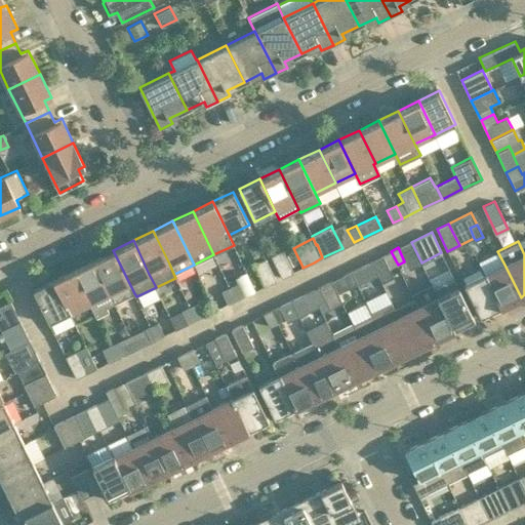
[(113,250),(93,259),(113,300),(114,303),(114,304),(134,293),(133,291),(129,283),(113,250)]
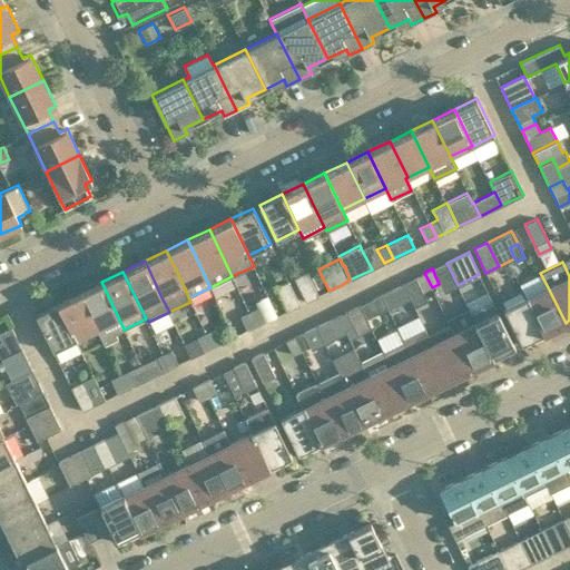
[(295,278),(306,301),(317,295),(306,273),(295,278)]
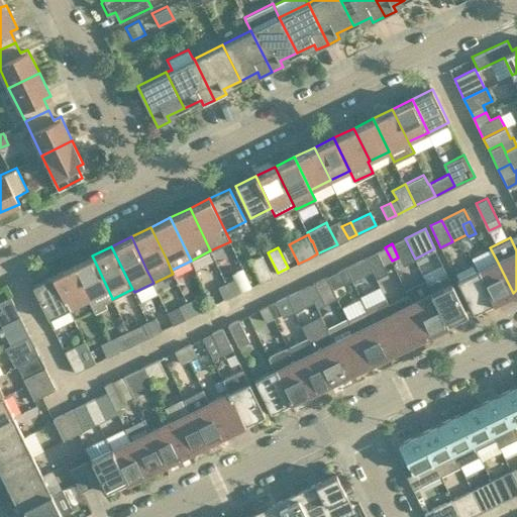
[(385,247),(377,251),(383,265),(392,261),(385,247)]
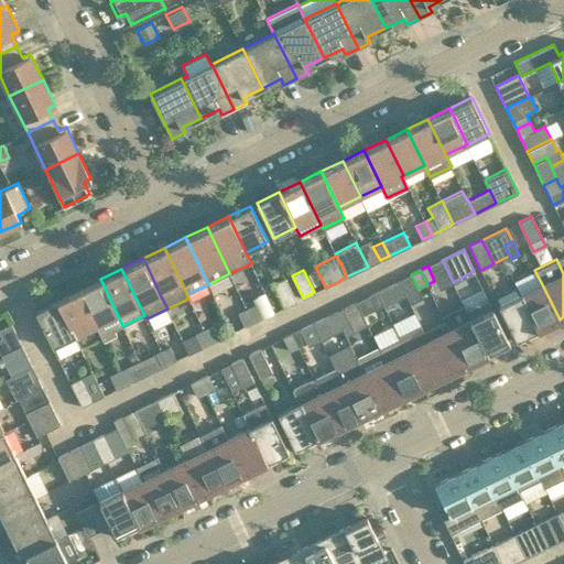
[(272,283),(283,307),(295,302),(284,278),(272,283)]
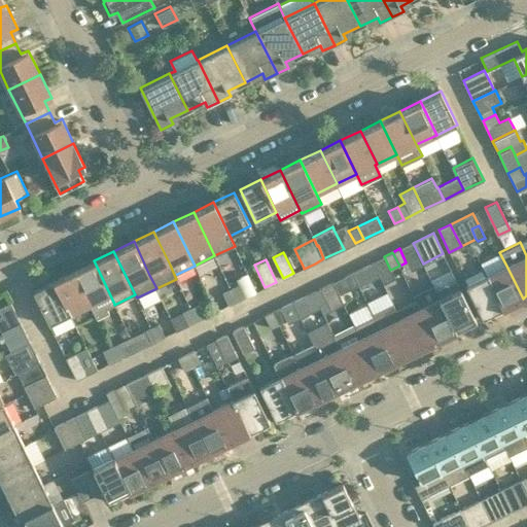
[(94,260),(73,271),(90,304),(96,317),(97,318),(108,313),(107,311),(106,309),(107,308),(114,305),(114,304),(113,302),(94,260)]
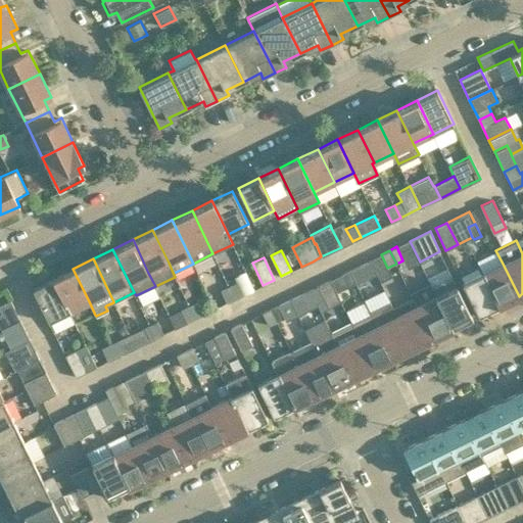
[(370,260),(350,270),(357,283),(376,274),(370,260)]
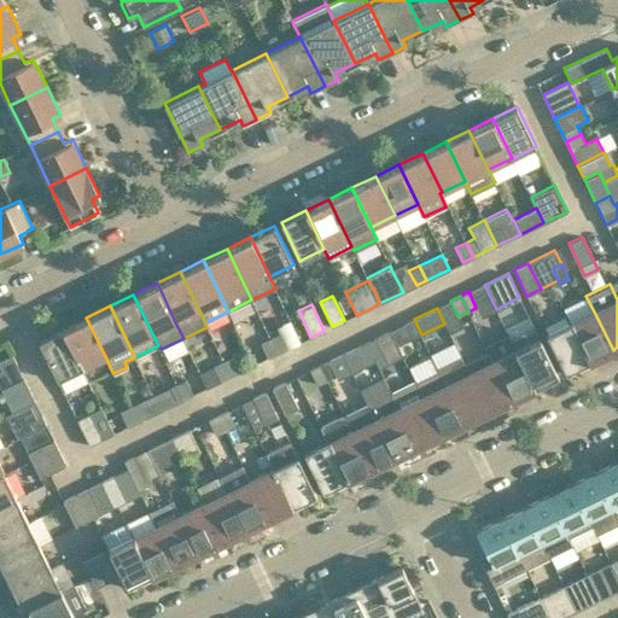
[(594,312),(570,322),(589,361),(613,350),(594,312)]
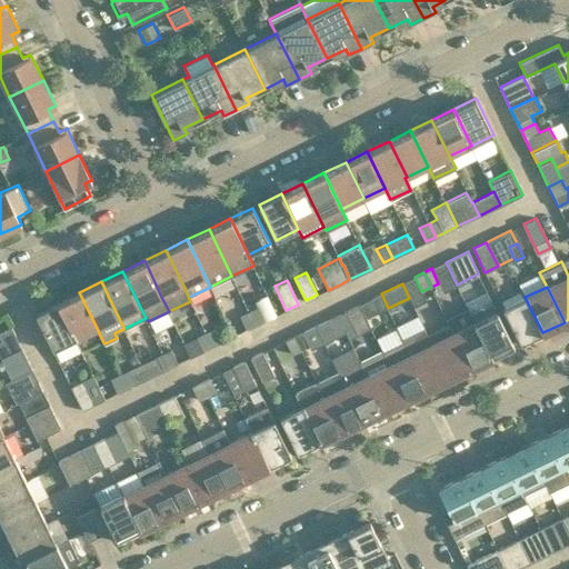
[(79,292),(58,302),(76,339),(97,328),(79,292)]
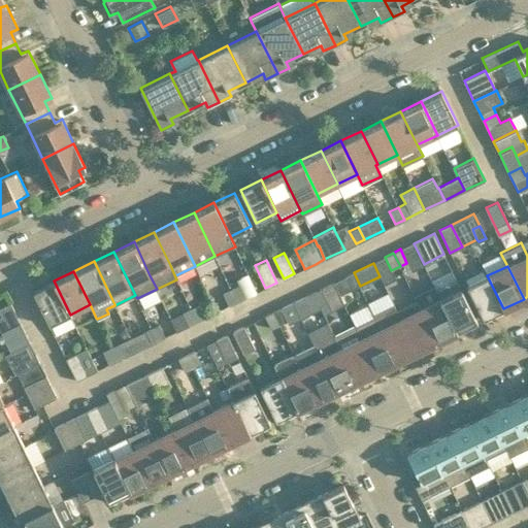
[(360,286),(354,272),(344,277),(352,290),(360,286)]
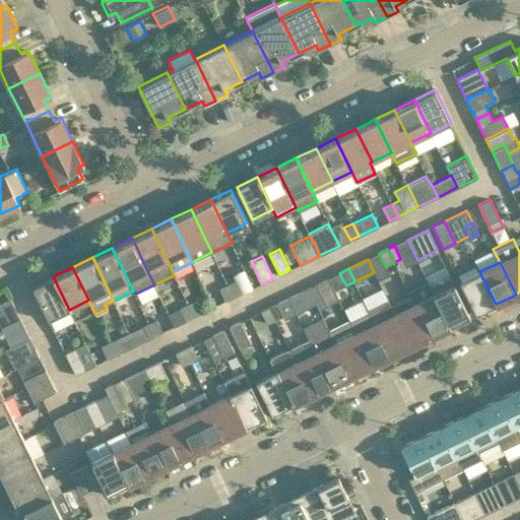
[(496,304),(479,271),(459,281),(475,314),(496,304)]
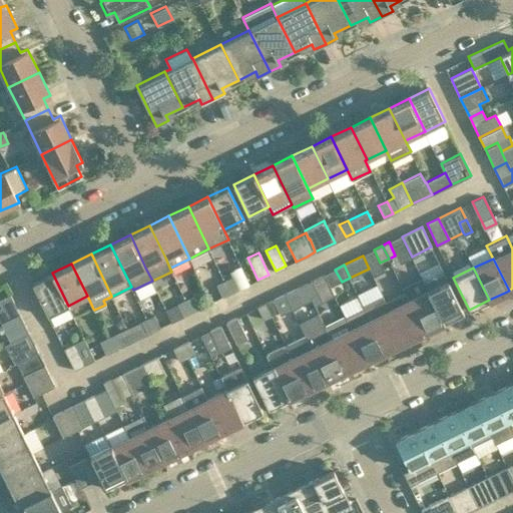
[(52,273),(32,283),(41,301),(48,315),(49,315),(54,326),(72,317),(67,306),(68,306),(52,273)]
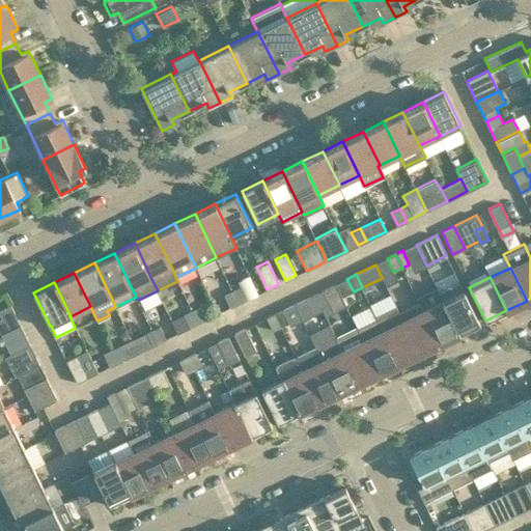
[(459,282),(439,292),(459,334),(480,324),(459,282)]
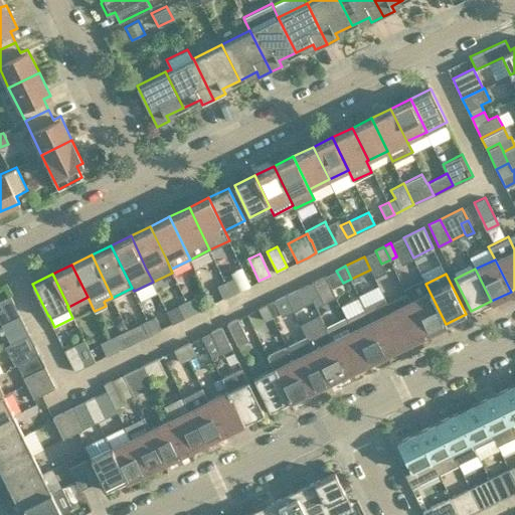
[(233,278),(225,282),(231,294),(237,291),(233,278)]
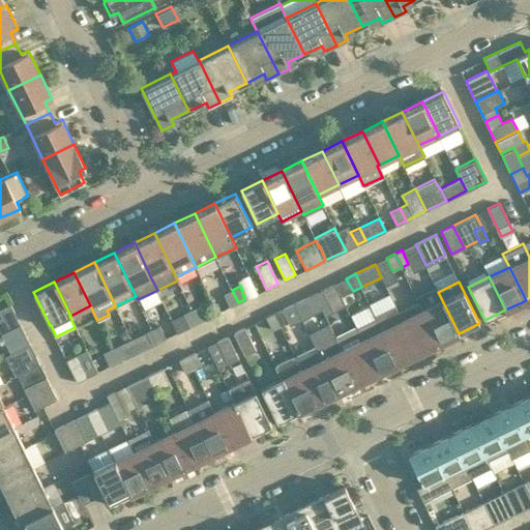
[(436,287),(415,296),(418,302),(438,343),(459,333),(438,292),(436,287)]
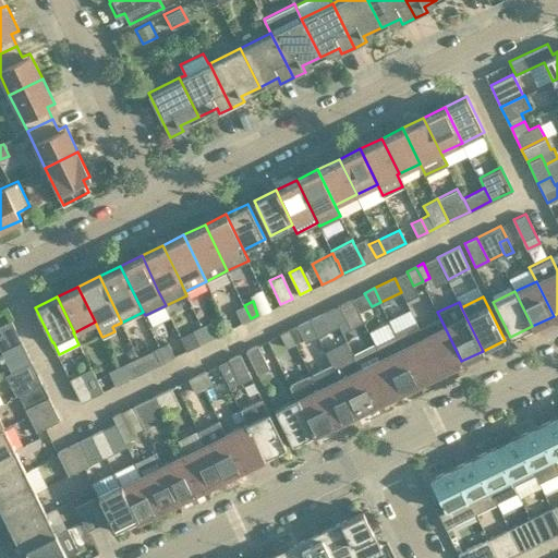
[(339,304),(331,308),(338,322),(339,325),(342,331),(351,328),(339,304)]
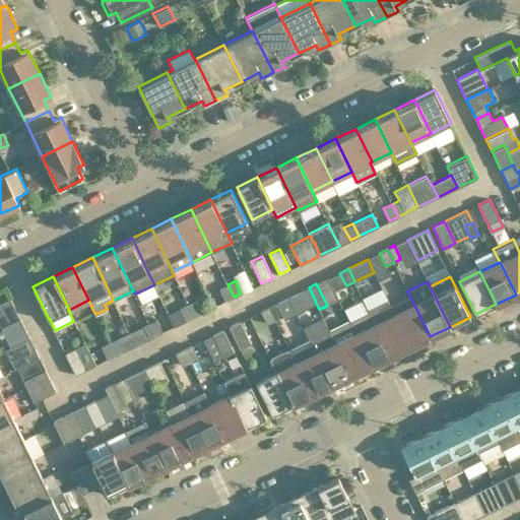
[(234,297),(228,284),(218,288),(224,301),(234,297)]
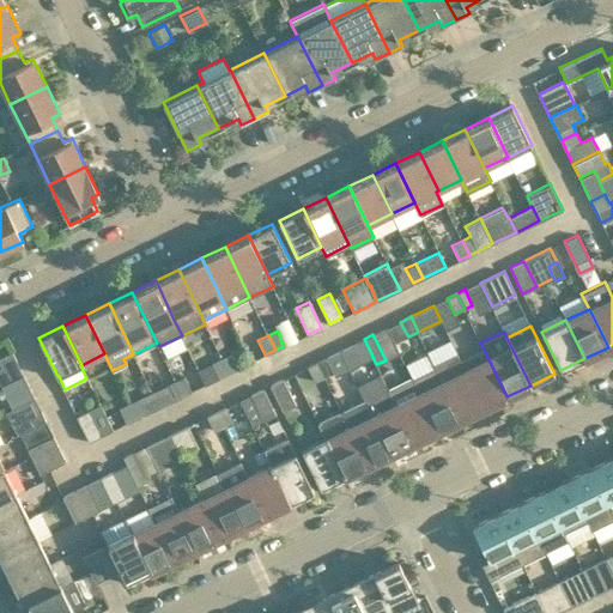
[(364,339),(354,344),(362,359),(371,353),(364,339)]
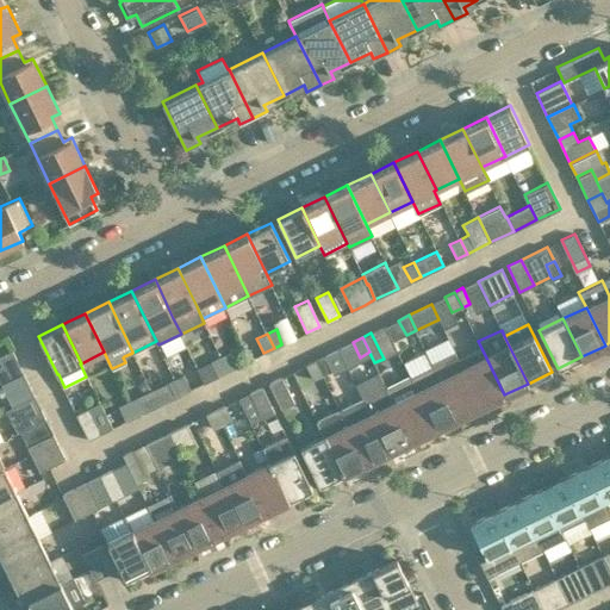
[(481,348),(459,359),(481,406),(504,394),(481,348)]
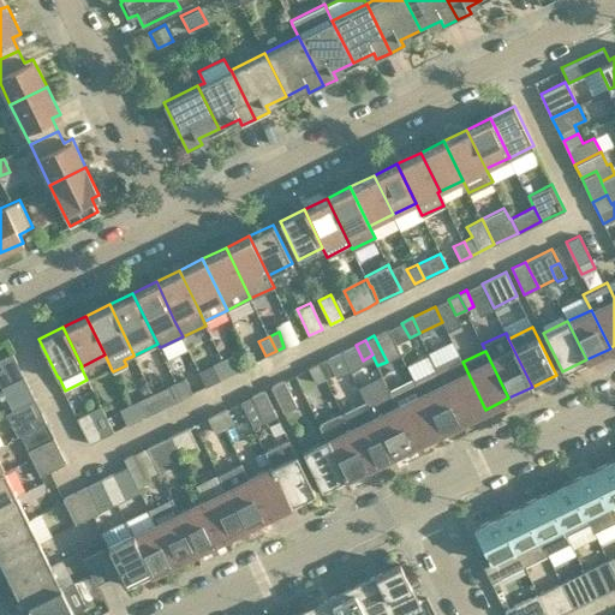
[(0,357),(0,363),(3,369),(17,362),(12,352),(0,357)]
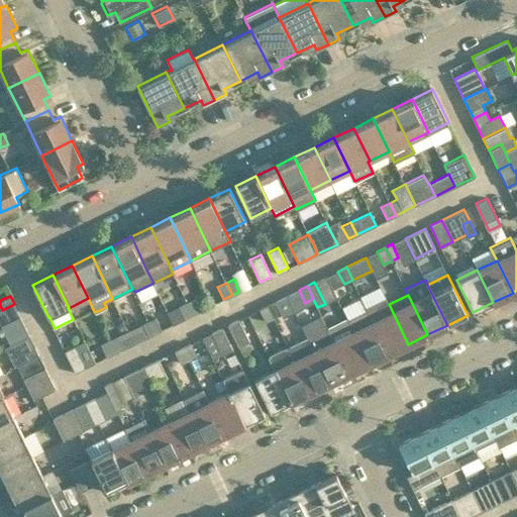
[(385,297),(366,307),(367,310),(388,353),(408,344),(389,304),(386,299),(385,297)]
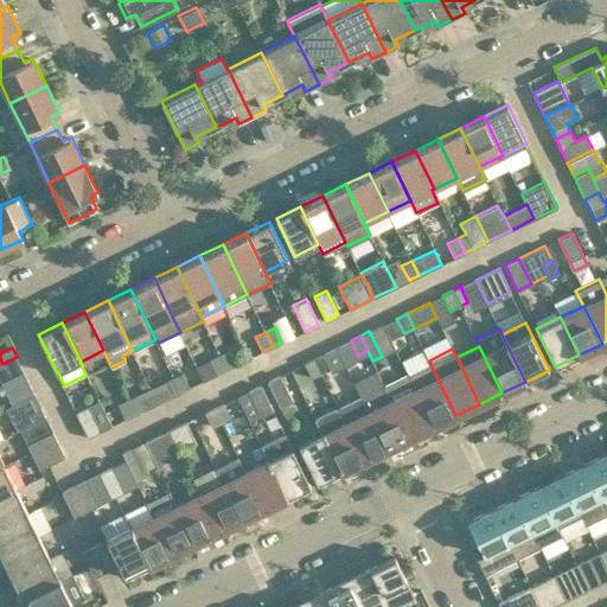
[(228,351),(219,355),(227,369),(234,365),(228,351)]
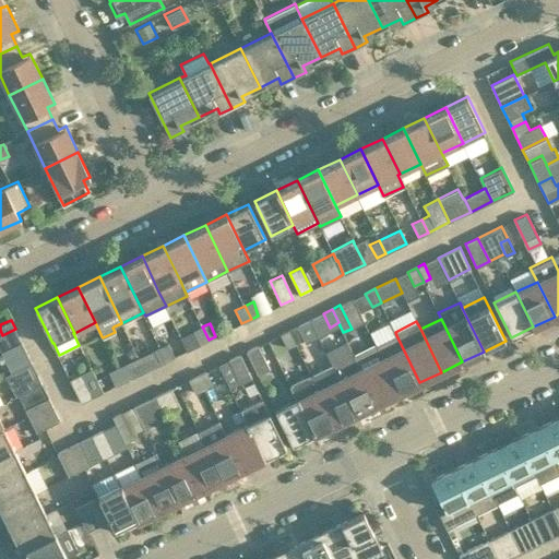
[(209,340),(202,326),(192,331),(199,344),(209,340)]
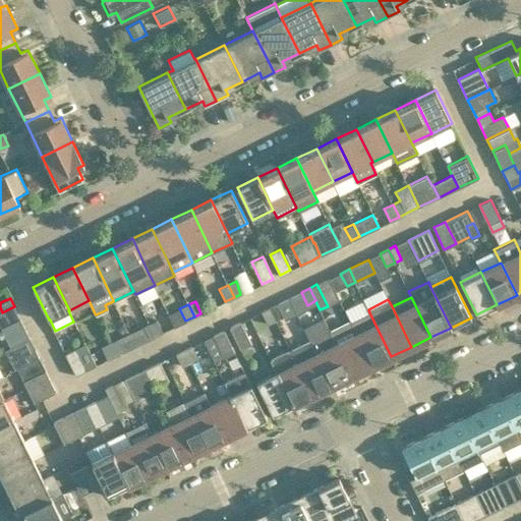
[(277,304),(269,308),(275,321),(283,316),(277,304)]
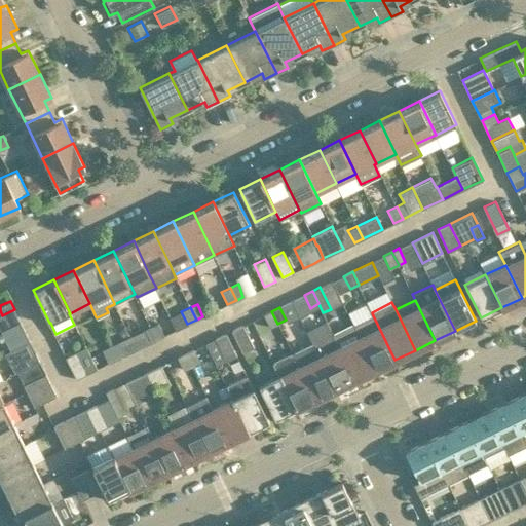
[(187,324),(181,311),(170,317),(175,329),(187,324)]
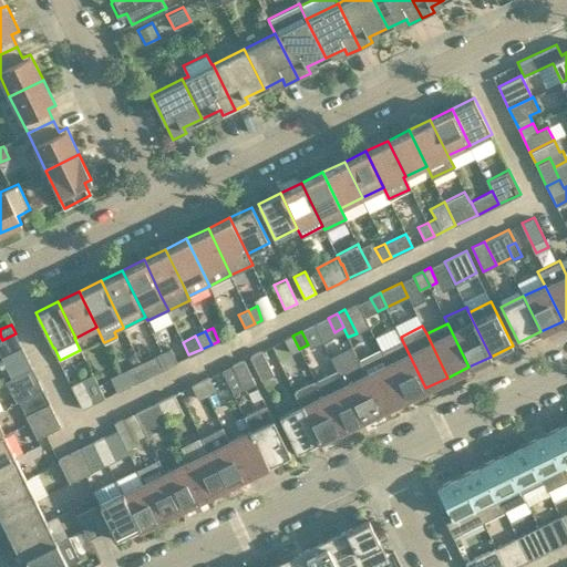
[(292,336),(284,339),(290,353),(299,349),(292,336)]
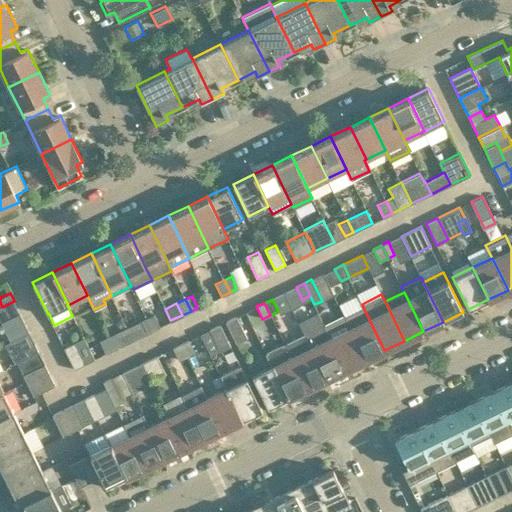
[(363,307),(344,316),(345,318),(346,320),(365,360),(367,359),(384,350),(363,307)]
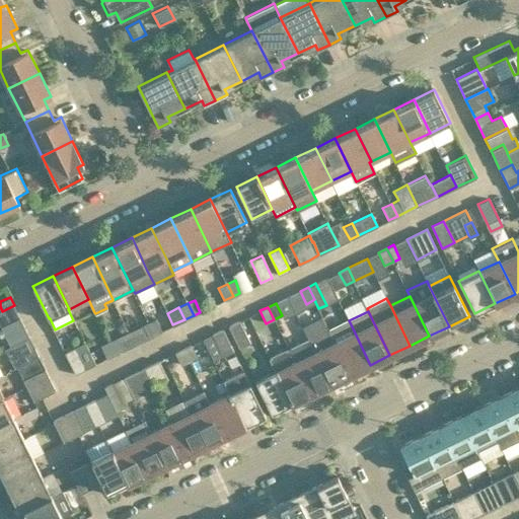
[(305,323),(311,337),(330,327),(324,314),(305,323)]
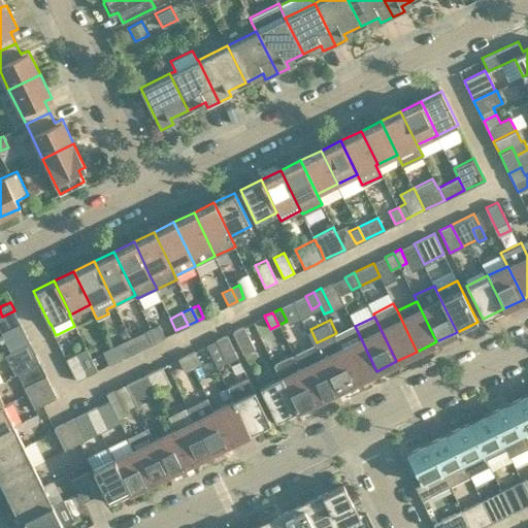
[(20,323),(1,332),(10,352),(30,342),(29,342),(20,323)]
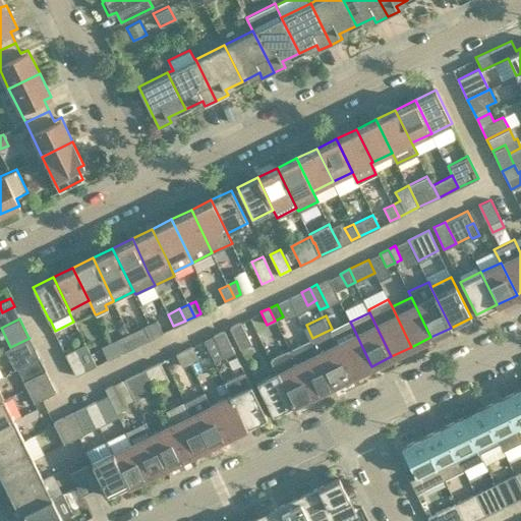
[(157,320),(149,323),(155,336),(162,333),(157,320)]
